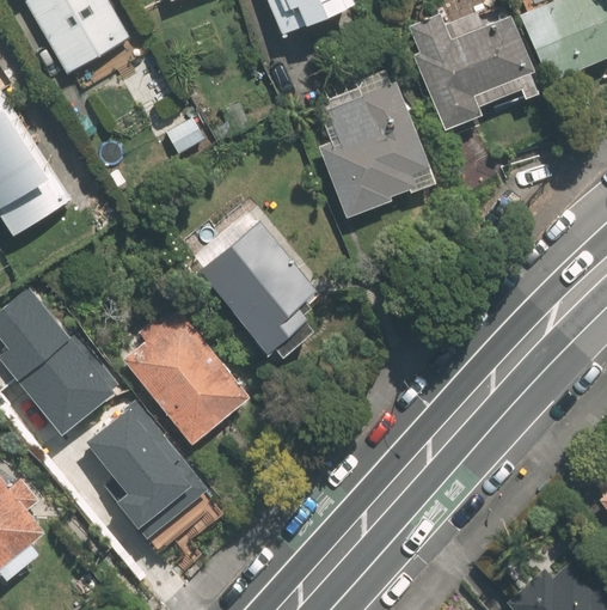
[(25,0),(66,74),(130,38),(109,0),(25,0)]
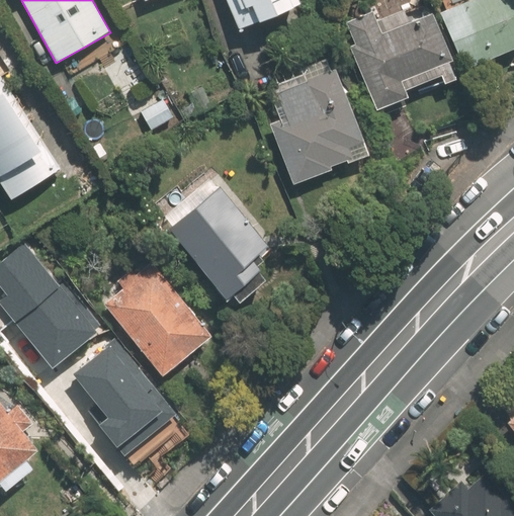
[(224,0),(237,29),(298,5),(296,0),(224,0)]
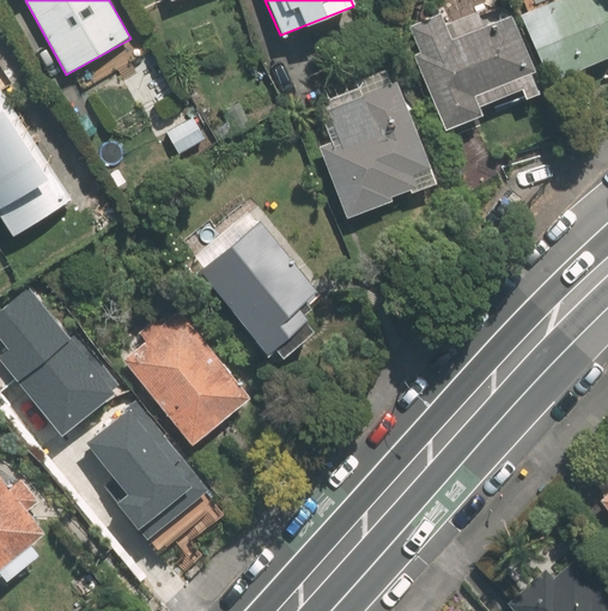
[(549,82),(607,58),(607,0),(558,0),(522,14),(549,82)]
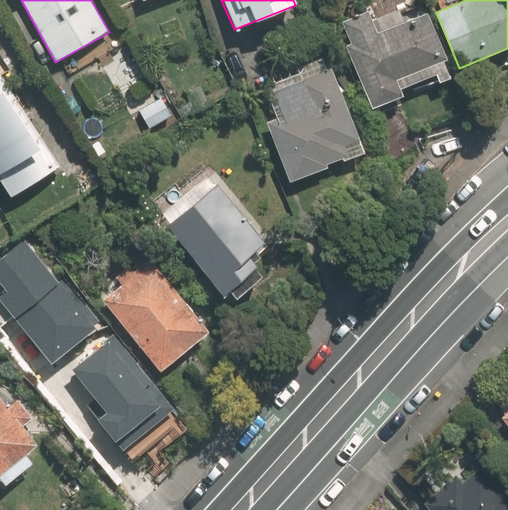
[(400,89),(433,77),(436,84),(451,79),(429,18),(404,28),(397,9),(344,28),(350,45),(344,48),(367,110),(403,97),(400,89)]
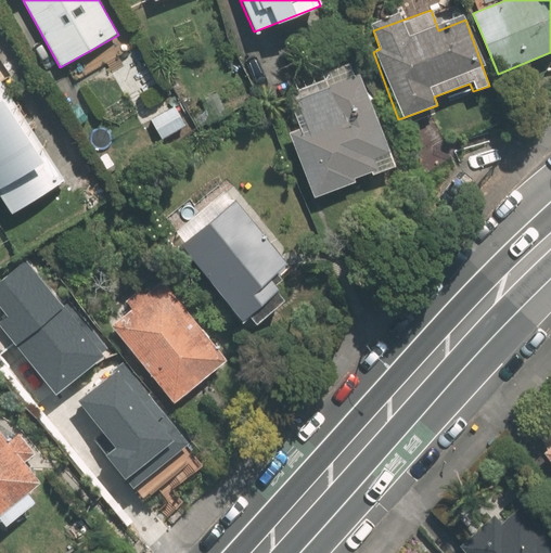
[(395,170),(362,76),(292,101),(300,127),(289,131),(312,200),(395,170)]
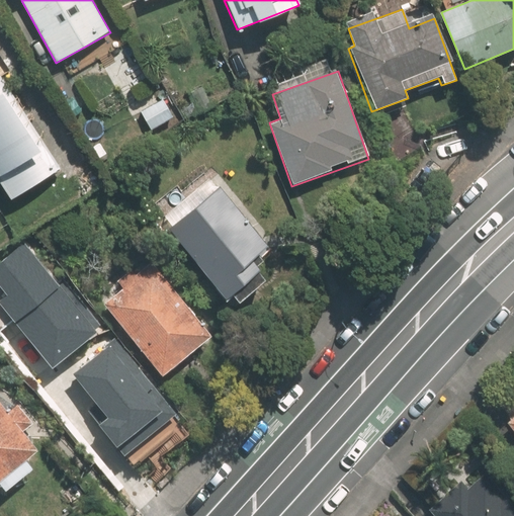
[(0,93),(0,188),(7,201),(50,175),(0,93)]
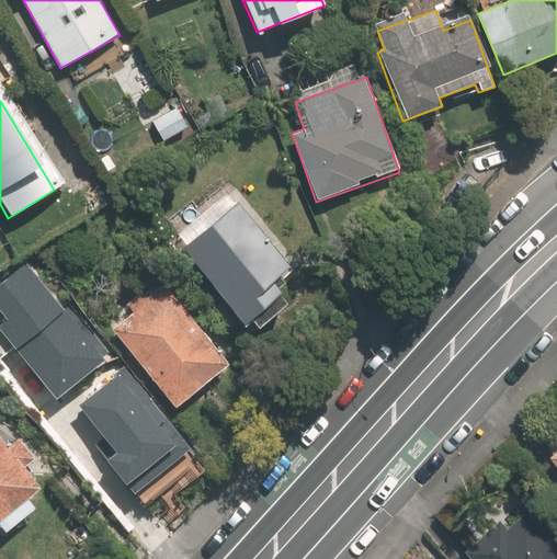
[(242,205),(182,251),(238,324),(298,278),(242,205)]
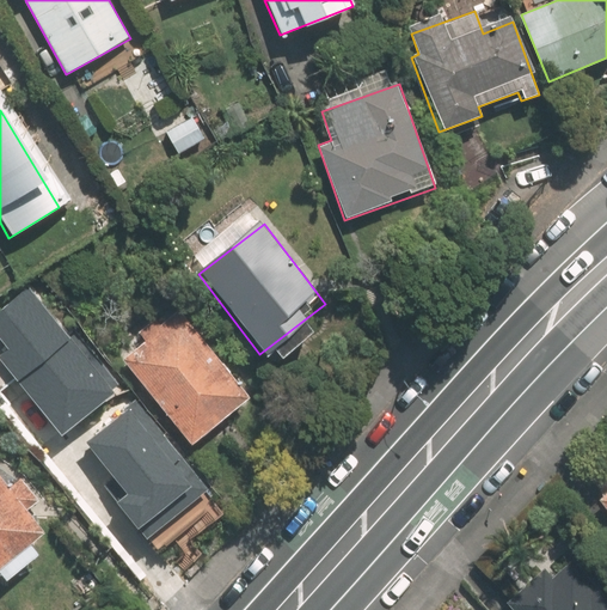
[(181,311),(121,359),(191,446),(251,400),(181,311)]
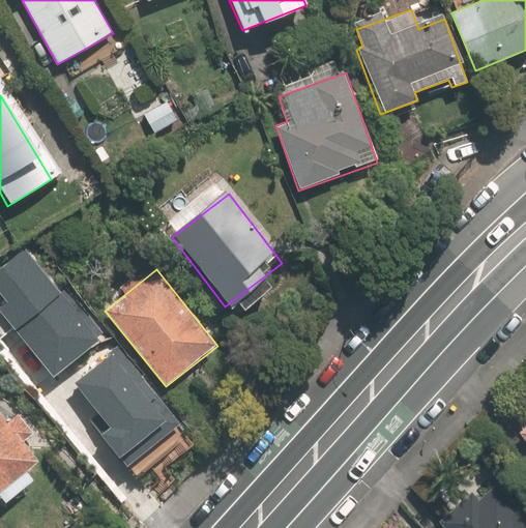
[(132,441),(154,471),(191,443),(121,353),(80,384),(110,422),(99,437),(114,456),(132,441)]
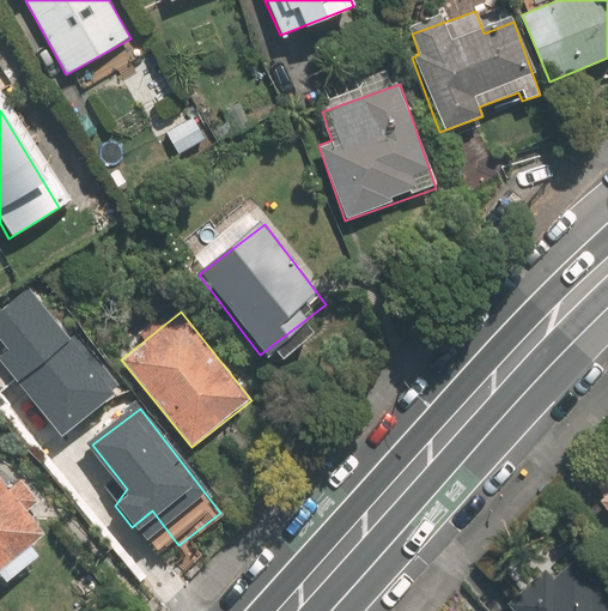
[(0,580),(4,585),(41,556),(32,546),(47,534),(0,475),(0,580)]
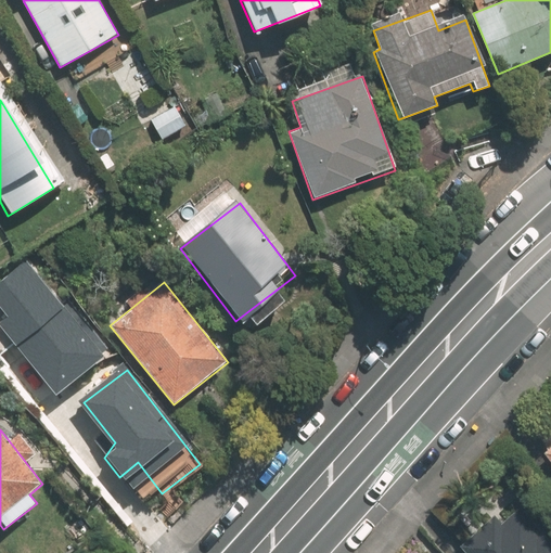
[(492,517),(459,545),(464,552),(550,552),(550,535),(523,503),(499,524),(492,517)]
